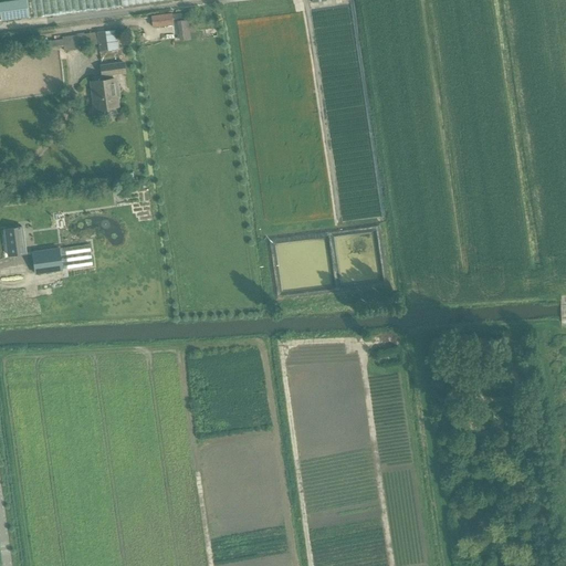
[(25,0),(17,0),(0,2),(0,11),(1,21),(28,18),(25,0)]
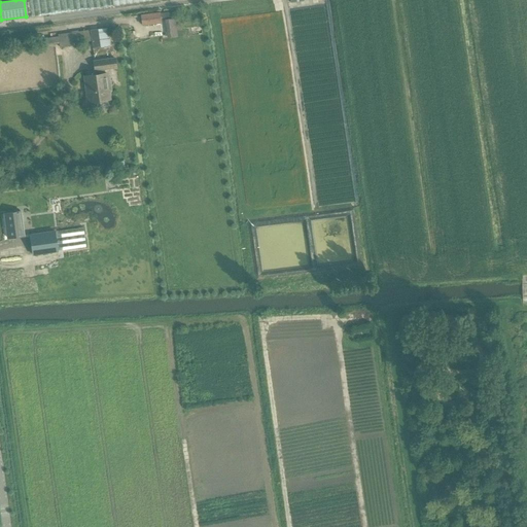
[(24,0),(26,16),(27,19),(159,0),(24,0)]
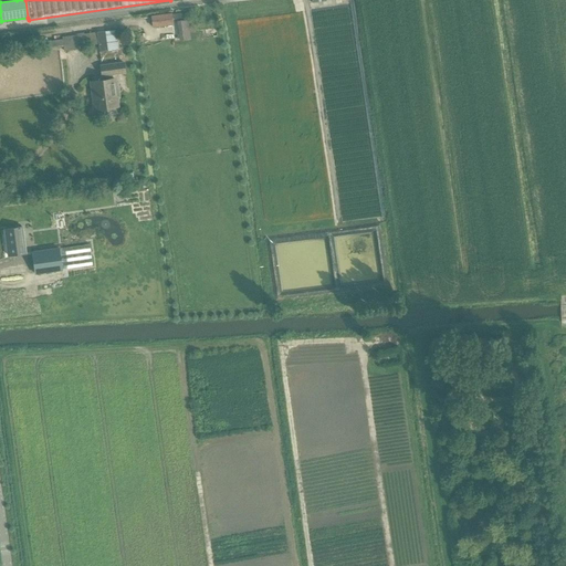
[(150,16),(152,28),(173,24),(171,13),(150,16)]
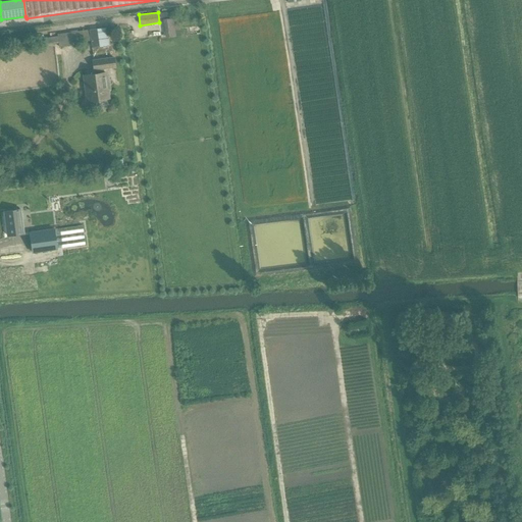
[(57,36),(39,39),(40,45),(54,43),(58,42),(59,47),(72,45),(72,43),(91,41),(91,47),(91,48),(92,48),(109,46),(106,28),(90,30),(57,34),(57,36)]
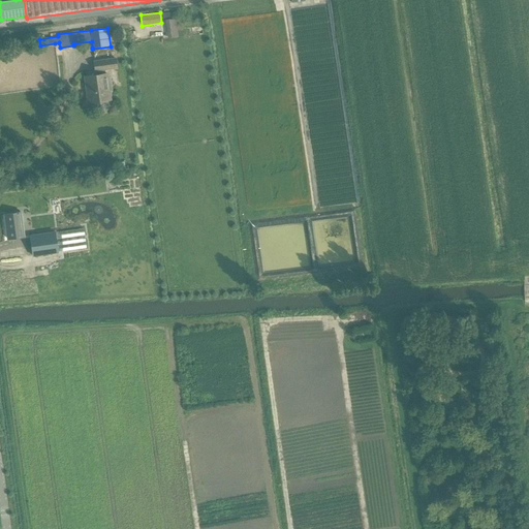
[(99,75),(85,76),(88,103),(110,100),(106,74),(105,74),(104,70),(117,69),(116,59),(93,62),(95,71),(98,71),(99,75)]
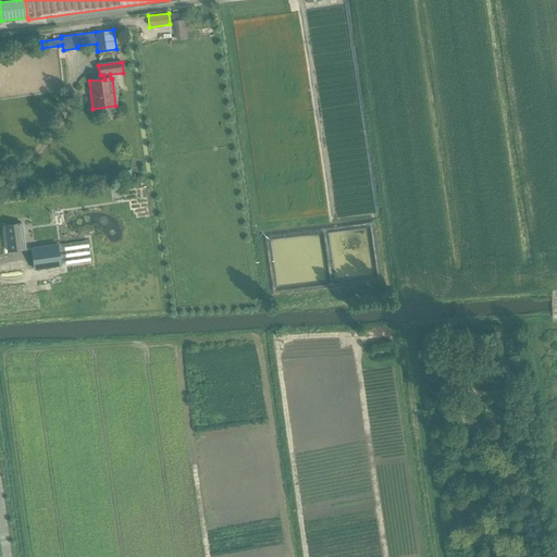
[(4,225),(8,252),(25,250),(22,223),(4,225)]
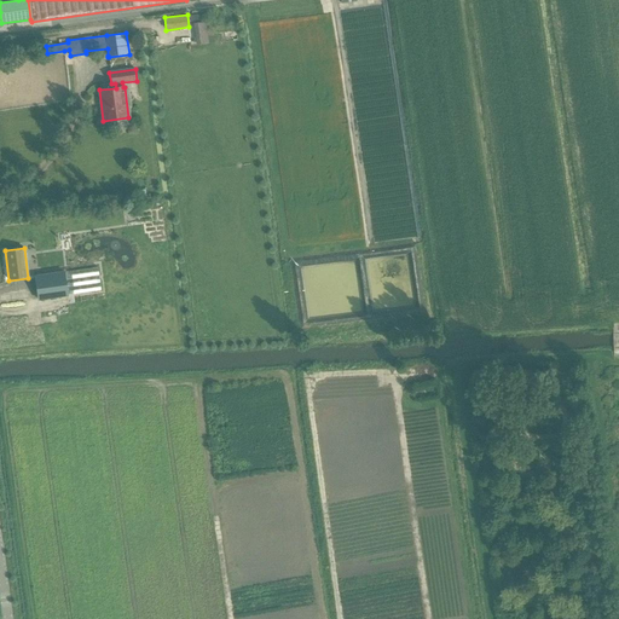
[(98,267),(64,272),(68,295),(100,290),(98,267)]
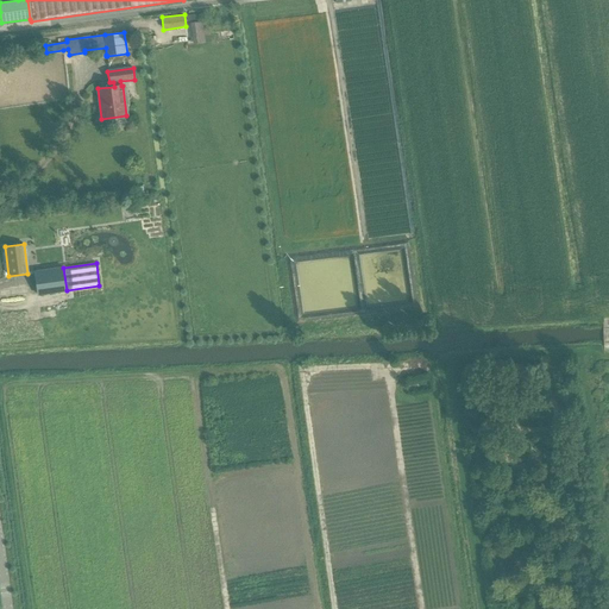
[(67,290),(63,268),(35,271),(38,295),(67,290)]
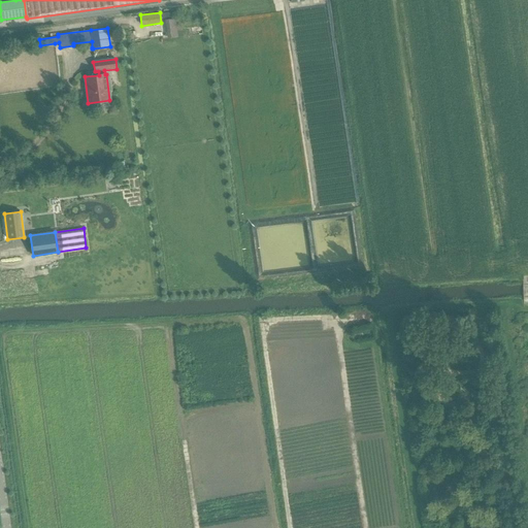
All buildings are outlined.
